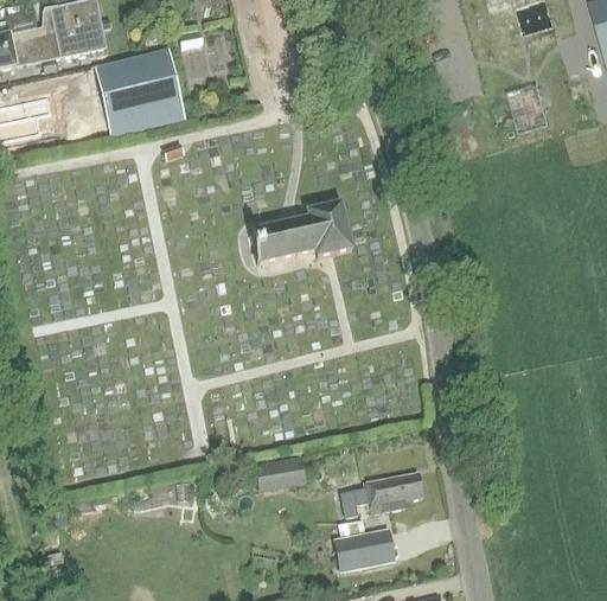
[(51,27),(37,31),(43,57),(56,53),(56,55),(80,50),(78,49),(100,44),(94,13),(93,13),(89,0),(38,0),(40,7),(46,6),(51,27)]
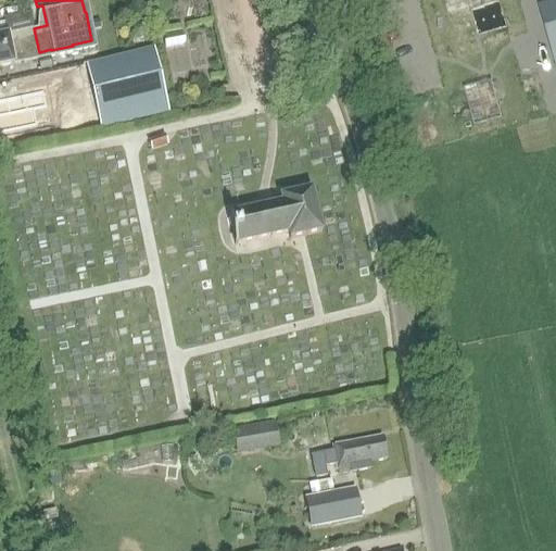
[(548,0),(539,3),(550,40),(555,38),(555,0),(548,0)]
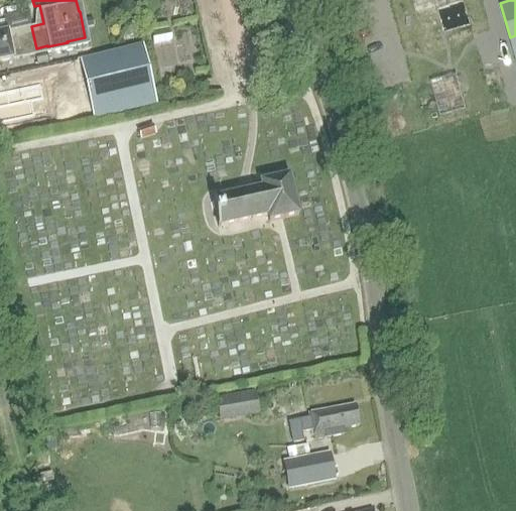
[(0,27),(0,55),(36,48),(31,26),(6,31),(5,32),(4,27),(0,27)]
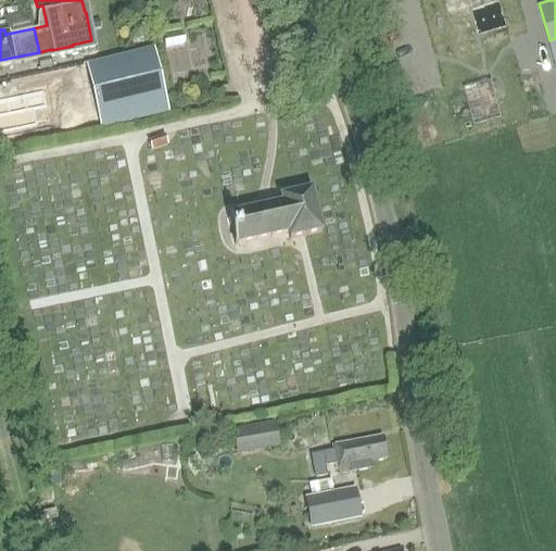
[(152,44),(86,59),(101,125),(167,110),(152,44)]
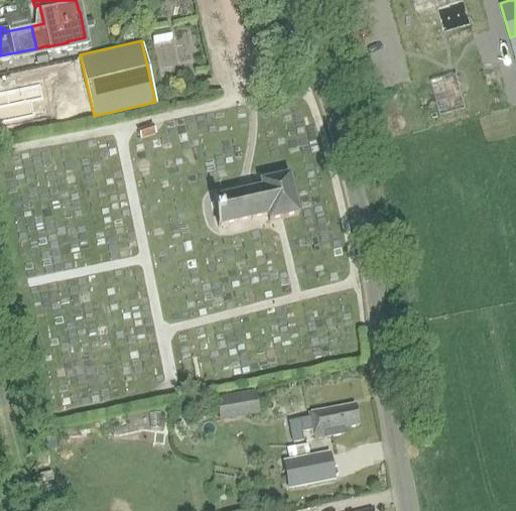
[(67,56),(28,65),(33,89),(73,81),(67,56)]
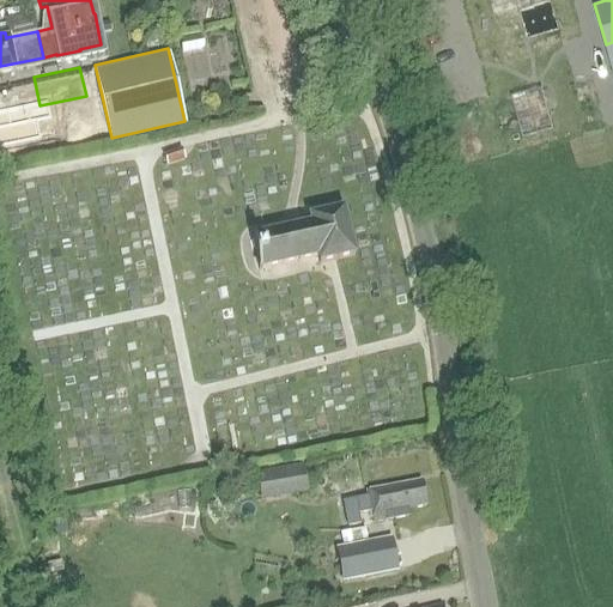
[(38,111),(35,95),(0,102),(0,137),(28,132),(24,114),(38,111)]
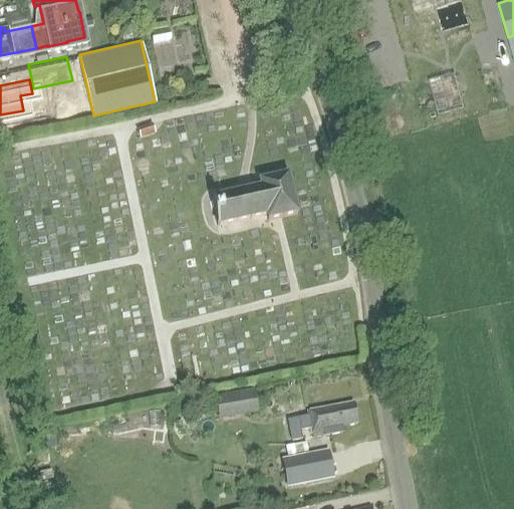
[(137,126),(140,136),(155,130),(152,120),(137,126)]
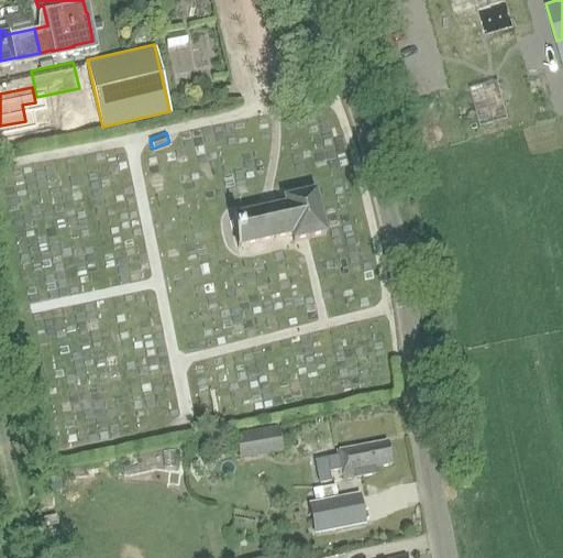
[(293,238),(324,230),(315,189),(283,196),(284,201),(231,215),(238,242),(290,232),(293,238)]
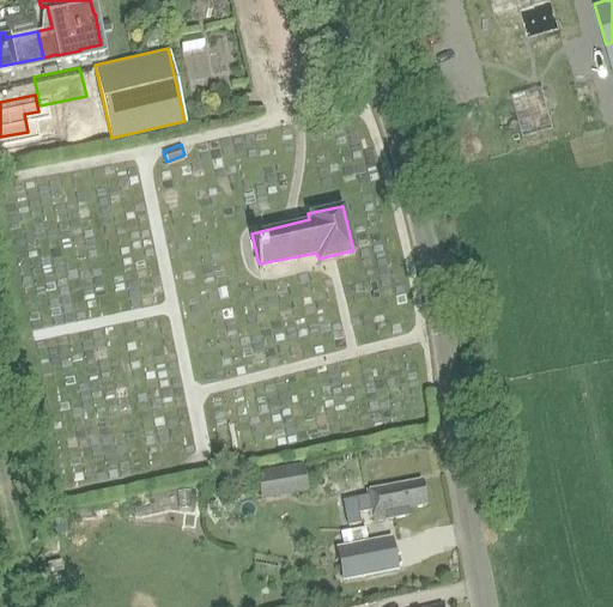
[(263,493),(310,489),(307,457),(259,462),(263,493)]
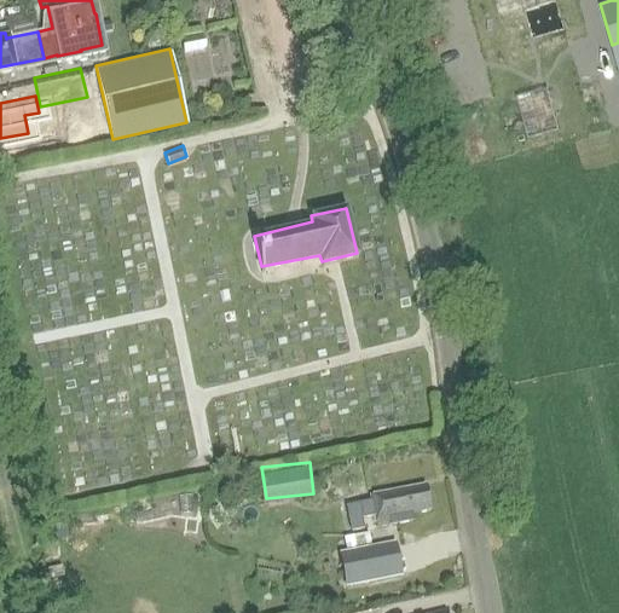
[(411,510),(431,507),(424,480),(366,492),(368,497),(346,502),(351,526),(364,524),(362,515),(374,513),(376,522),(412,515),(411,510)]
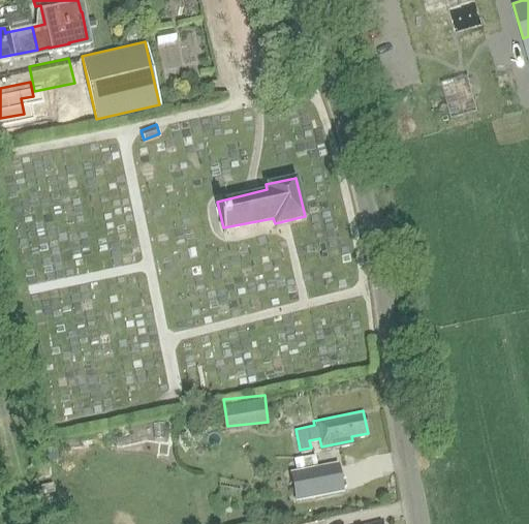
[(291,472),(296,497),(344,488),(340,463),(291,472)]
